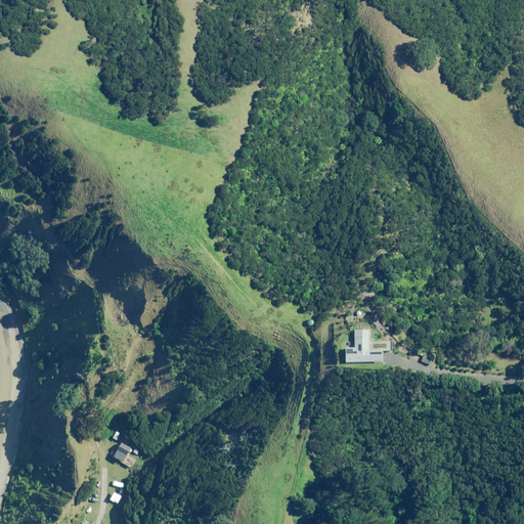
[(347,347),(347,362),(384,361),(384,350),(391,350),(391,342),(368,342),(368,328),(354,328),(354,347),(347,347)]
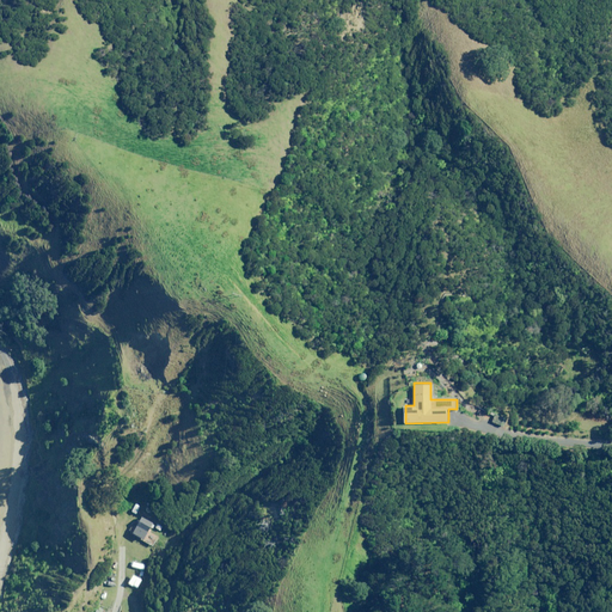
[(506,420),(495,415),(491,422),(503,427),(506,420)]
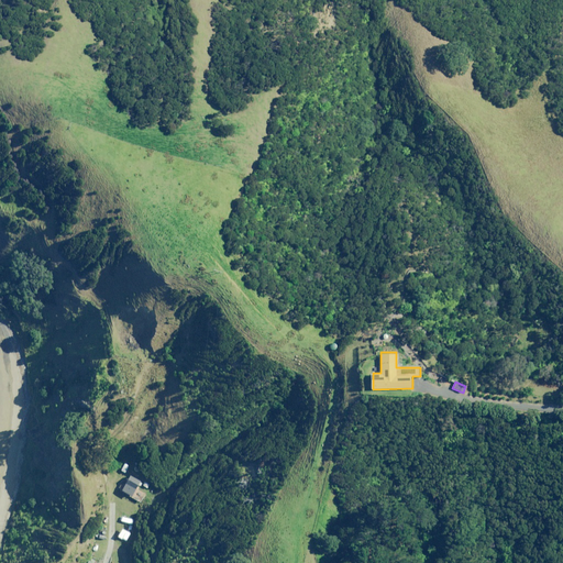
[(129,465),(123,462),(119,471),(124,474),(129,465)]
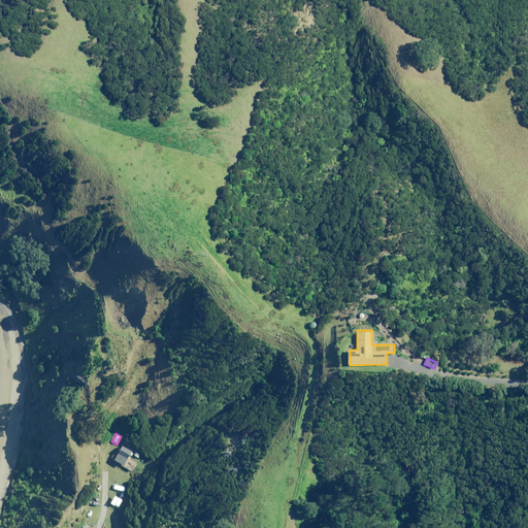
[(124,465),(131,452),(122,447),(114,460),(124,465)]
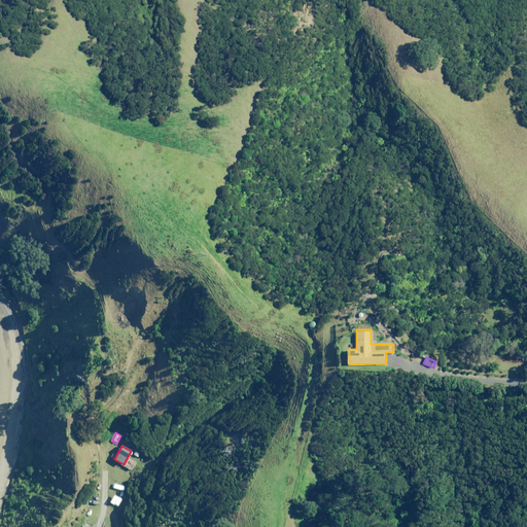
[(136,462),(130,459),(126,467),(132,470),(136,462)]
